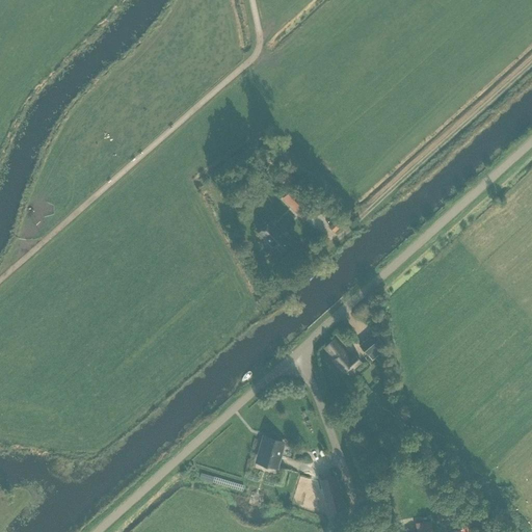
[(284,167),(275,176),(285,186),(293,178),(284,167)]
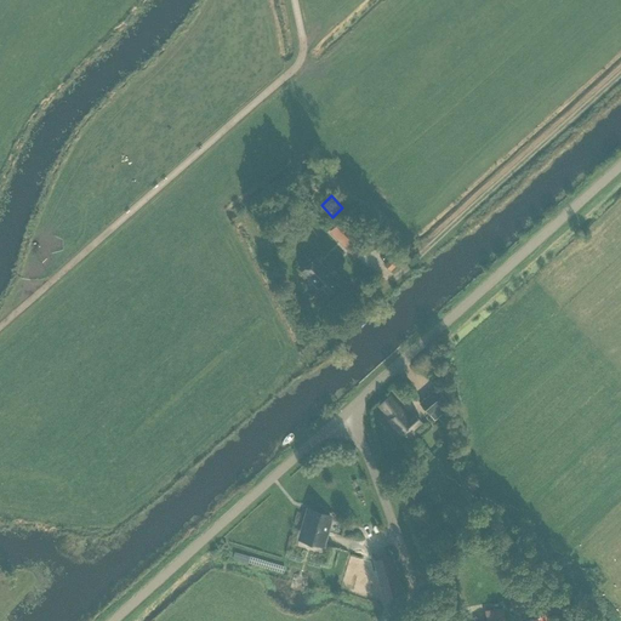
[(330,232),(354,255),(366,243),(342,220),(330,232)]
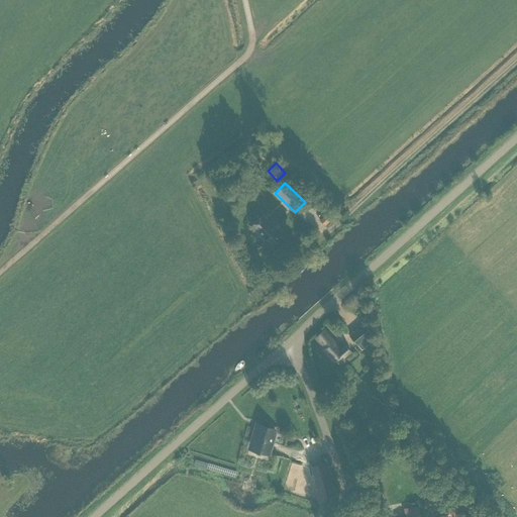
[(325,225),(335,216),(330,210),(320,219),(325,225)]
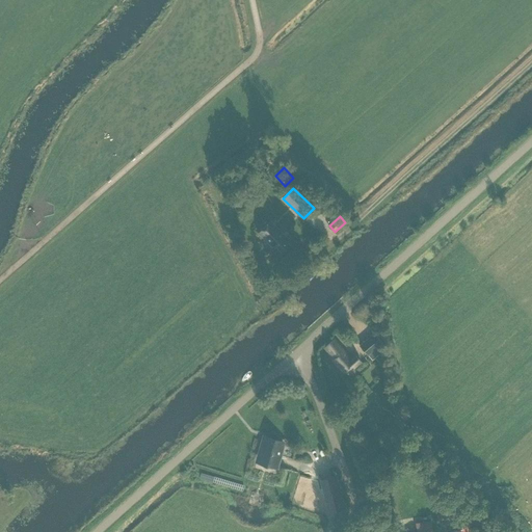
[(283,254),(291,244),(285,239),(287,236),(270,219),(258,233),(273,248),(275,246),(283,254)]
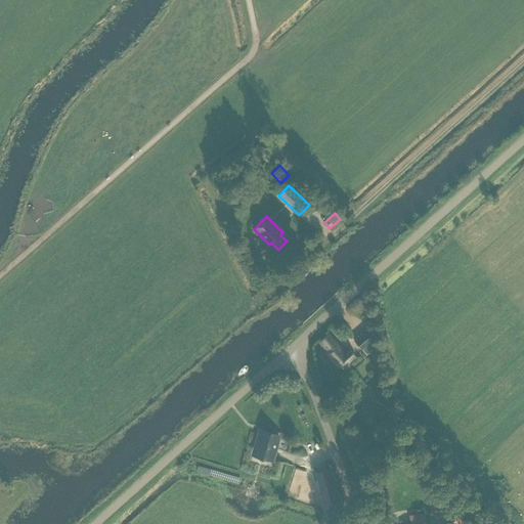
[(362,349),(377,337),(367,328),(354,340),(362,349)]
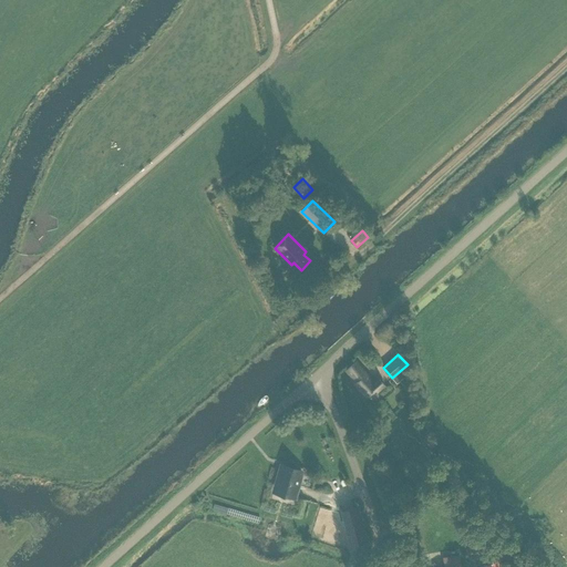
[(364,374),(354,362),(346,370),(356,381),(354,383),(367,397),(375,389),(378,391),(384,384),(378,378),(373,381),(366,372),(364,374)]
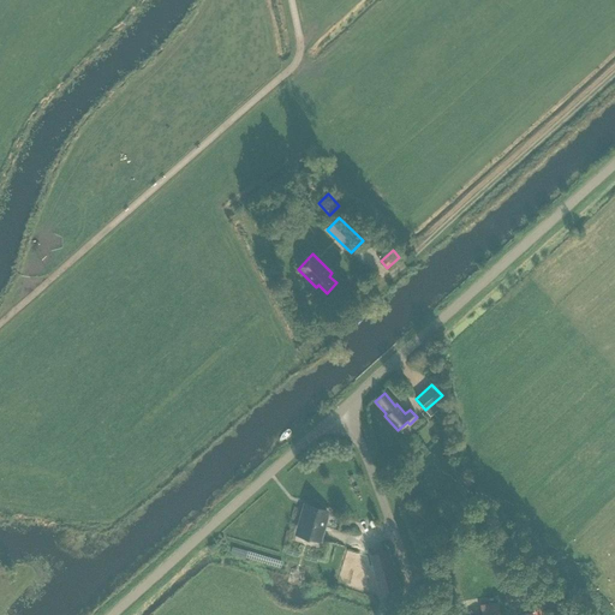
[(321,542),(330,509),(304,502),(294,535),(321,542)]
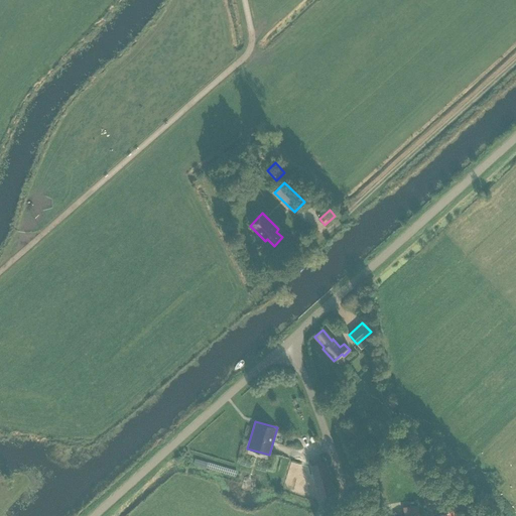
[(326,462),(311,466),(320,497),(335,493),(326,462)]
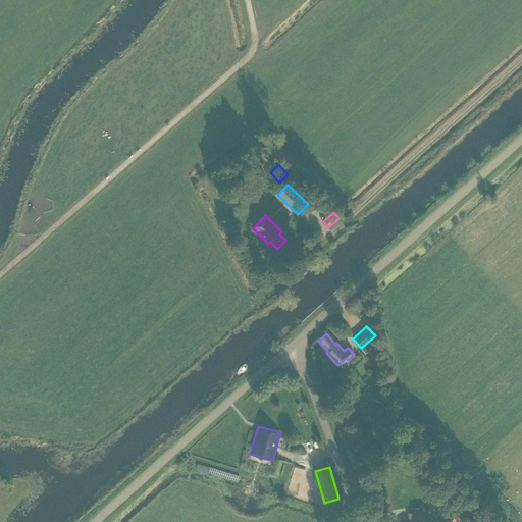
[(425,521),(423,511),(408,513),(409,521),(407,521),(425,521)]
